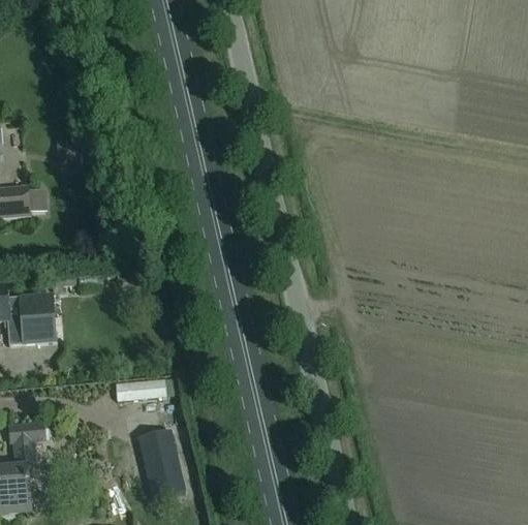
[(0,216),(30,214),(30,212),(47,211),(45,188),(28,189),(28,186),(0,187),(0,216)]
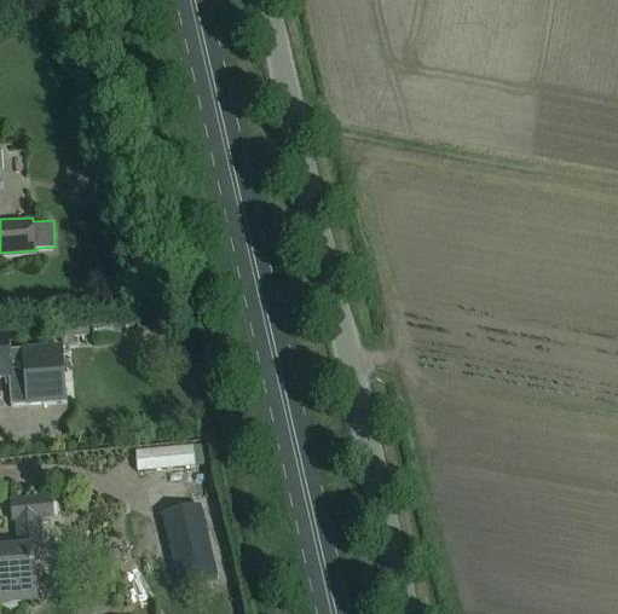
[(73,319),(73,318),(61,319),(62,341),(74,340),(74,334),(90,332),(88,318),(73,319)]
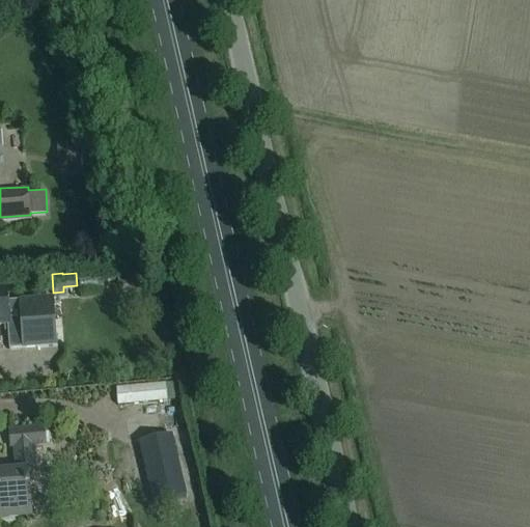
[(7,298),(6,285),(0,285),(0,322),(7,322),(8,347),(57,342),(53,295),(7,298)]
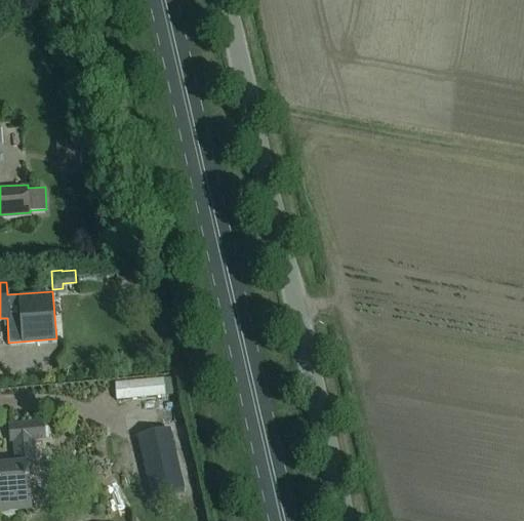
[(116,398),(165,393),(163,375),(114,381),(116,398)]
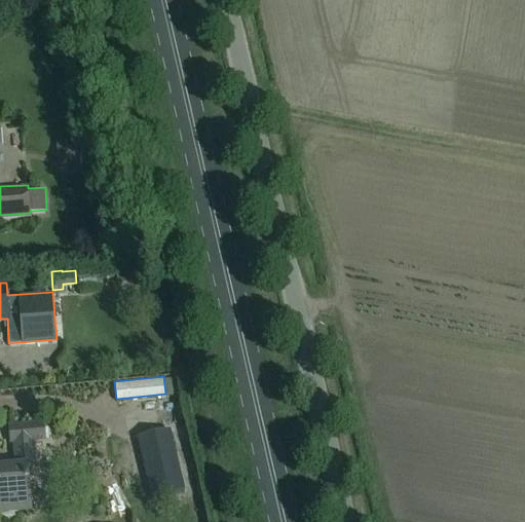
[(0,494),(7,494),(8,509),(30,507),(27,464),(35,464),(33,439),(44,438),(43,421),(10,423),(11,440),(13,440),(15,464),(0,465),(0,494)]
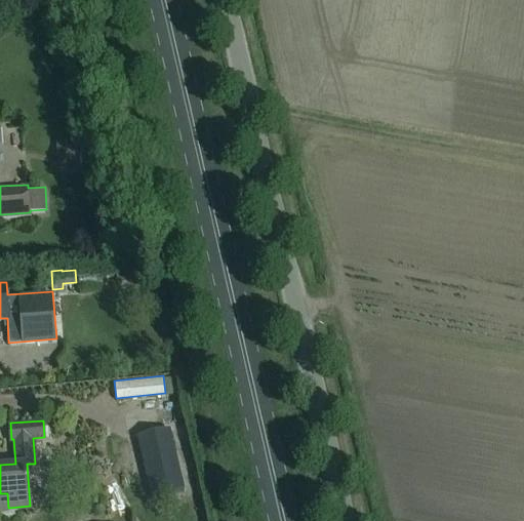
[(169,426),(137,434),(152,493),(184,486),(169,426)]
